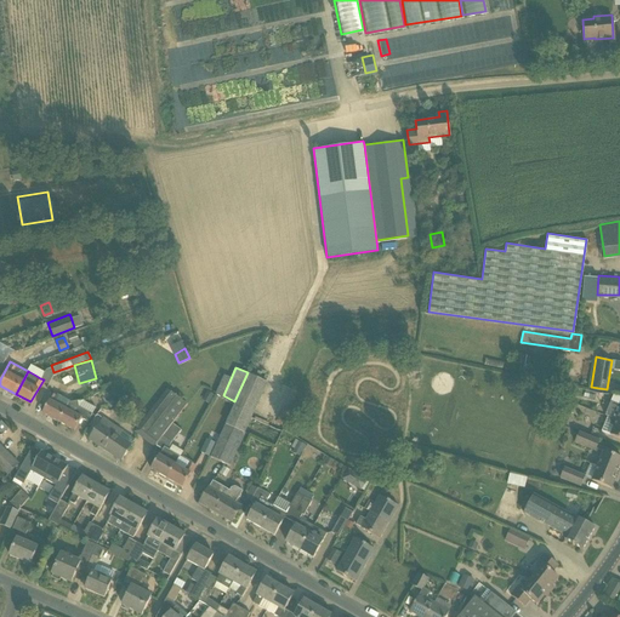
[(49,398),(41,411),(57,420),(64,406),(52,400),(56,393),(50,389),(46,396),(49,398)]
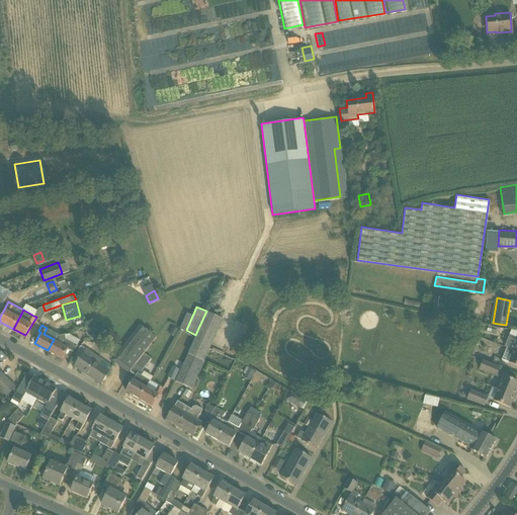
[(130,337),(112,358),(120,364),(122,361),(131,367),(136,362),(144,351),(156,336),(143,326),(132,339),(130,337)]
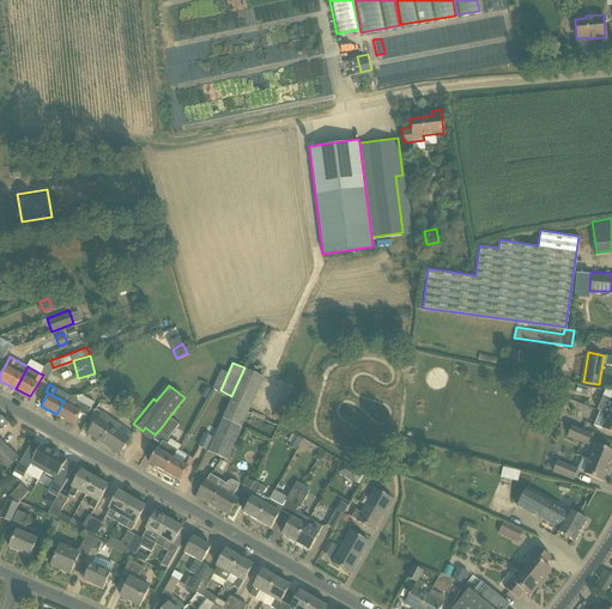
[(611,389),(605,388),(598,408),(599,408),(611,413),(611,389)]
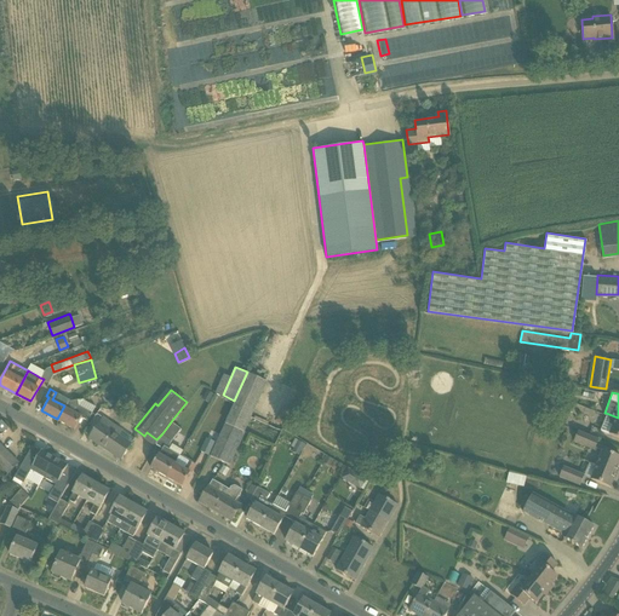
[(113,395),(105,398),(109,406),(116,402),(113,395)]
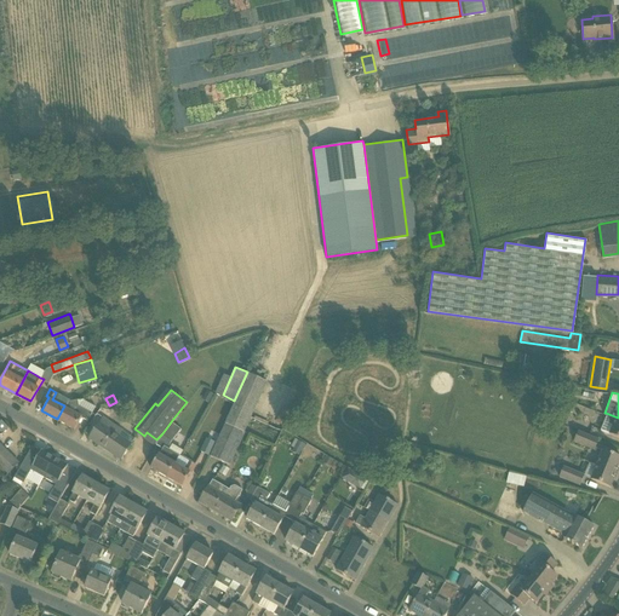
[(90,412),(80,407),(76,404),(75,398),(68,399),(64,406),(57,419),(74,427),(80,414),(86,418),(90,412)]
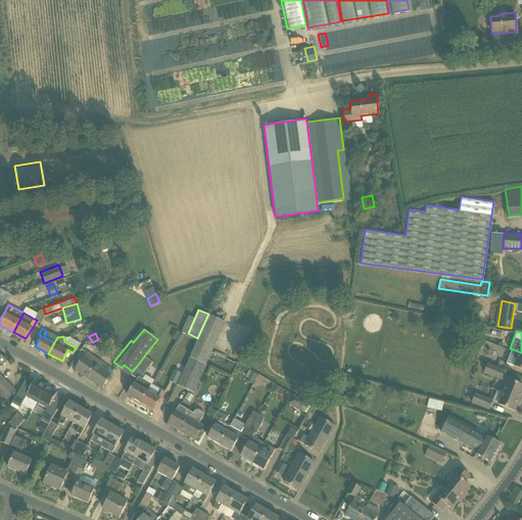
[(512,366),(521,368),(521,352),(511,348),(506,361),(513,364),(512,366)]
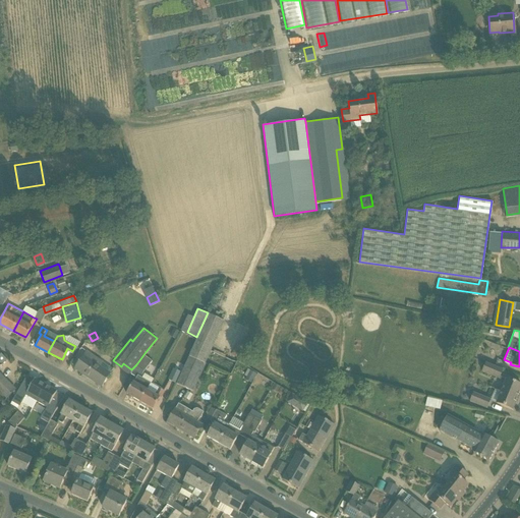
[(84,350),(74,366),(101,385),(110,370),(100,364),(102,360),(87,349),(85,351),(84,350)]
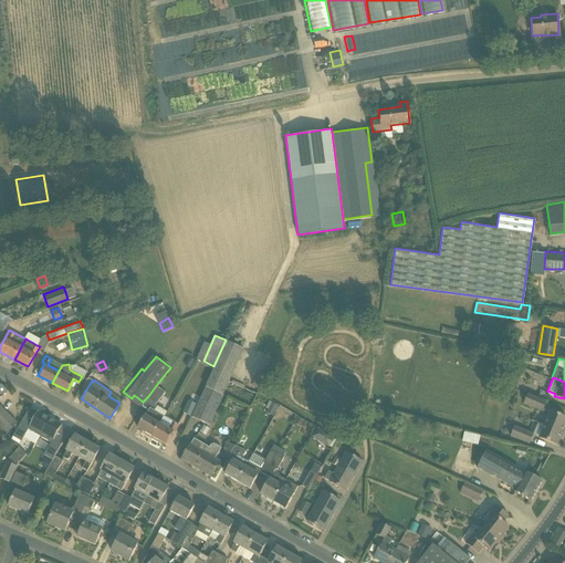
[(156,403),(165,391),(157,384),(148,396),(156,403)]
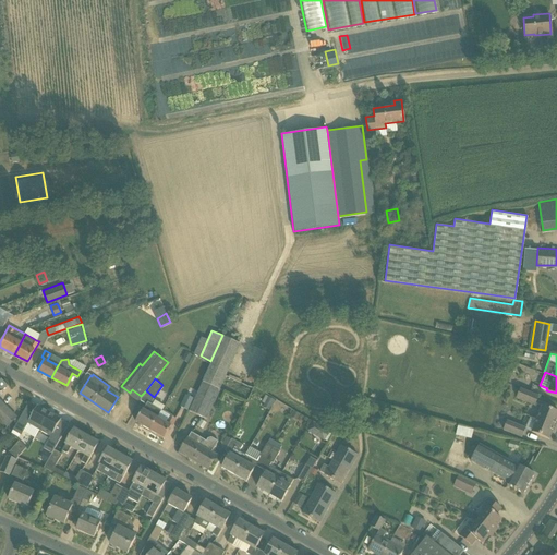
[(219,387),(202,379),(189,409),(205,417),(219,387)]
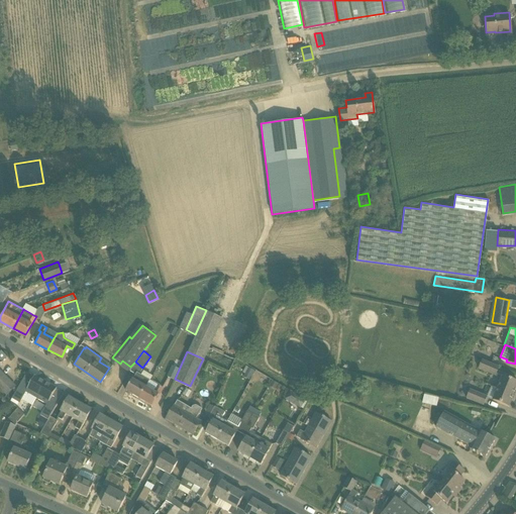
[(495,373),(498,365),(481,358),(478,367),(495,373)]
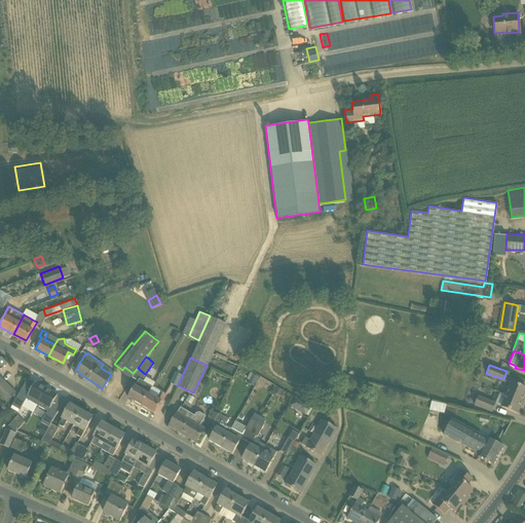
[(176,370),(175,370),(170,381),(176,384),(182,373),(181,373),(183,369),(177,366),(176,370)]
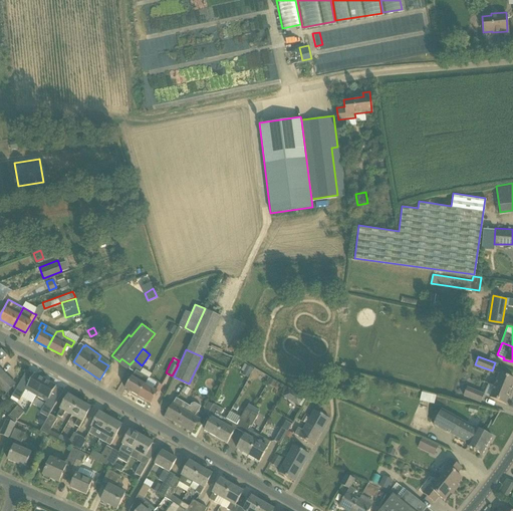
[(139,396),(146,384),(145,384),(151,371),(143,366),(140,371),(135,368),(124,387),(139,396)]
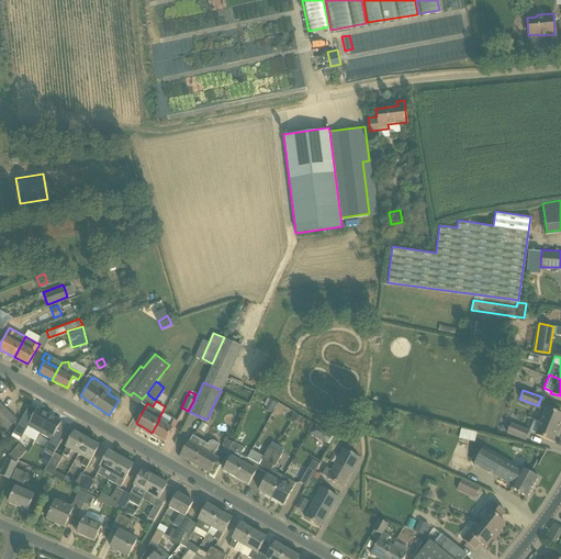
[(0,421),(7,427),(15,418),(0,402),(0,421)]
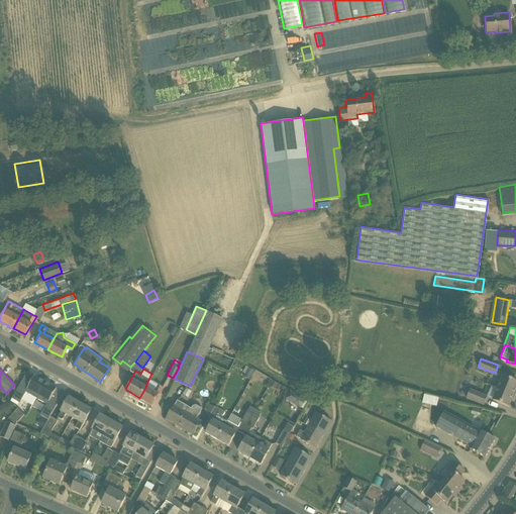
[(25,391),(35,397),(45,381),(34,374),(30,380),(23,376),(11,397),(19,402),(25,391)]
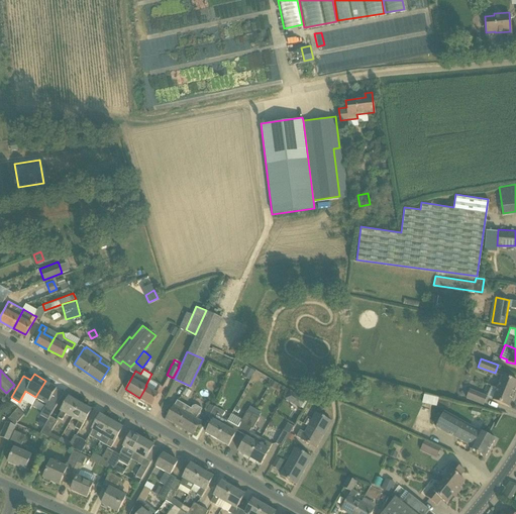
[(515,380),(501,375),(496,387),(512,394),(515,384),(515,380)]
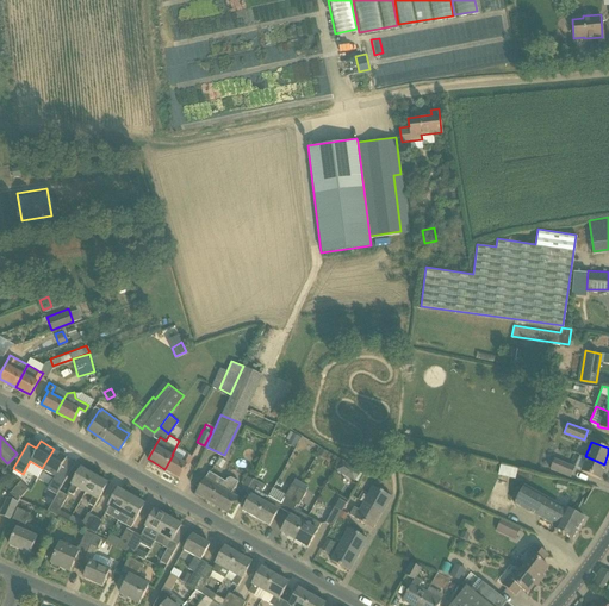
[(316,453),(323,457),(327,451),(319,447),(316,453)]
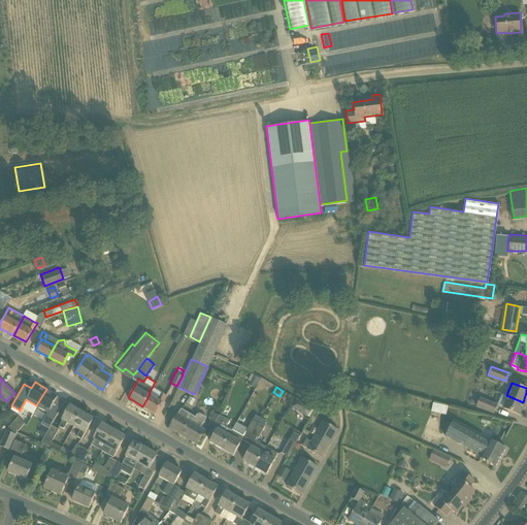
[(46,389),(36,405),(46,412),(40,422),(48,427),(61,405),(54,401),(57,395),(46,389)]
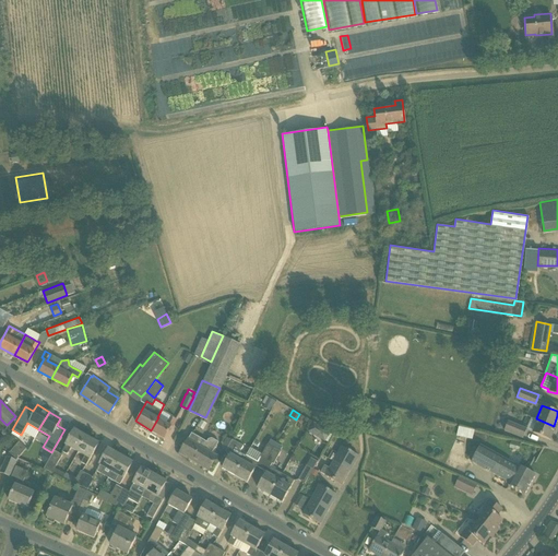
[(166,423),(158,417),(151,430),(164,438),(175,418),(170,415),(166,423)]
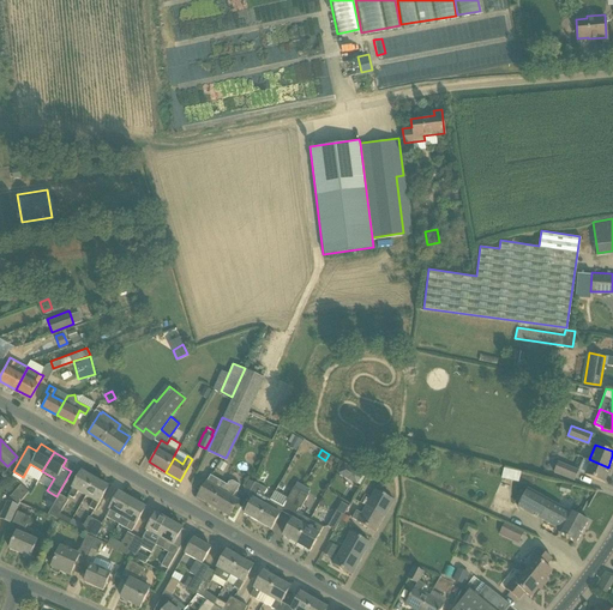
[(604,481),(608,467),(589,459),(583,472),(604,481)]
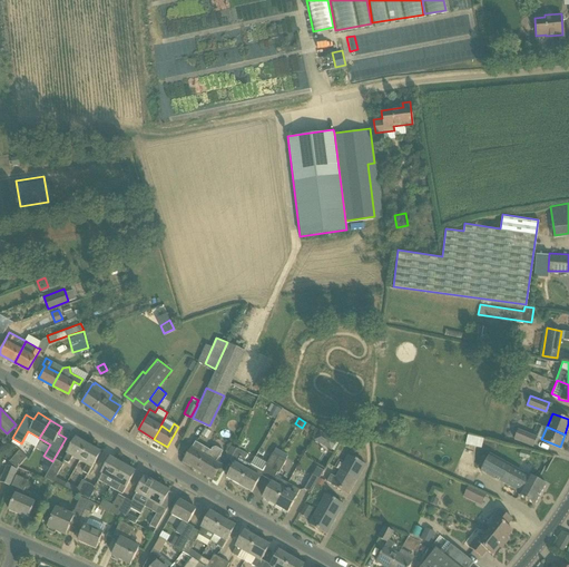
[(532,445),(536,434),(517,428),(513,437),(532,445)]
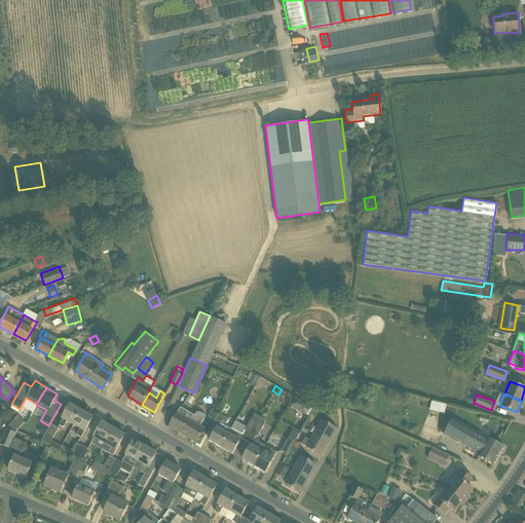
[(289,404),(305,414),(310,405),(294,396),(289,404)]
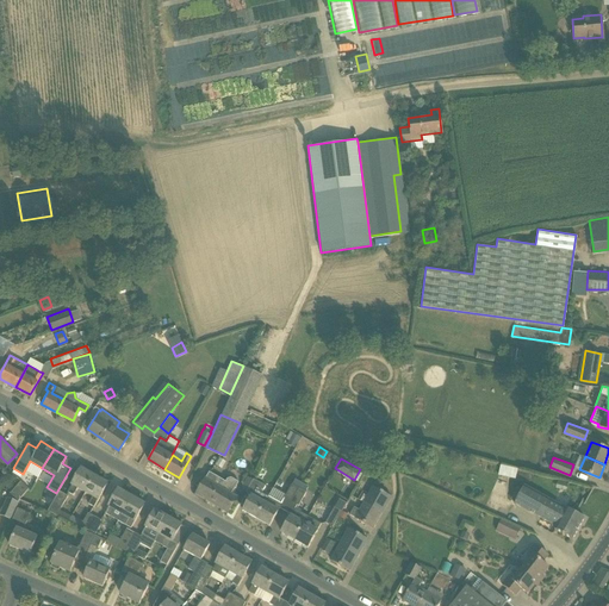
[(501,462),(498,472),(514,476),(517,467),(501,462)]
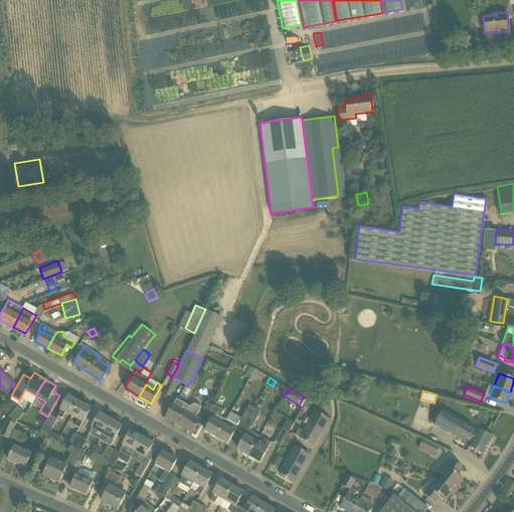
[(71,413),(78,400),(67,394),(56,413),(61,416),(65,409),(70,412),(71,413)]
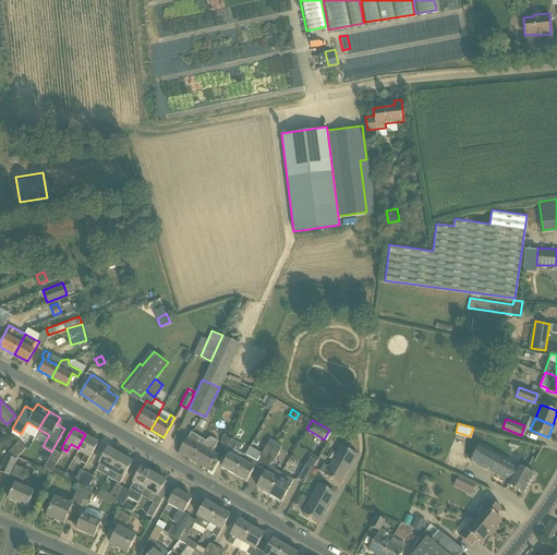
[(191,430),(179,450),(207,467),(217,453),(212,450),(212,449),(214,446),(215,446),(216,444),(215,444),(217,439),(210,436),(206,437),(206,438),(191,430)]
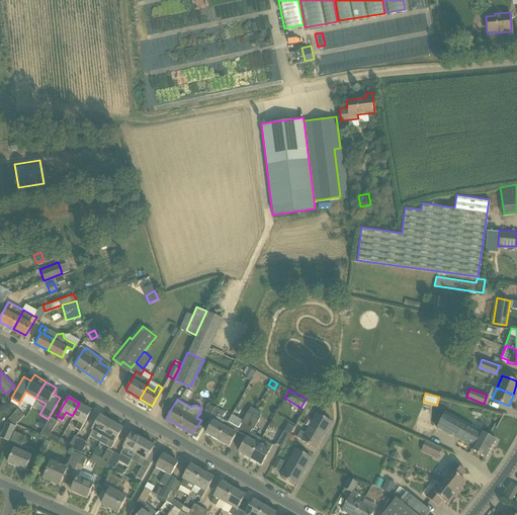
[(79,403),(72,416),(79,419),(75,426),(80,429),(91,409),(79,403)]
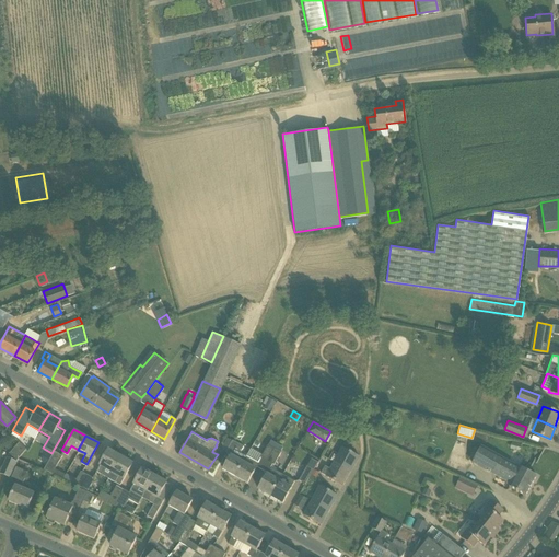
[(222,445),(226,448),(232,440),(226,437),(222,445)]
